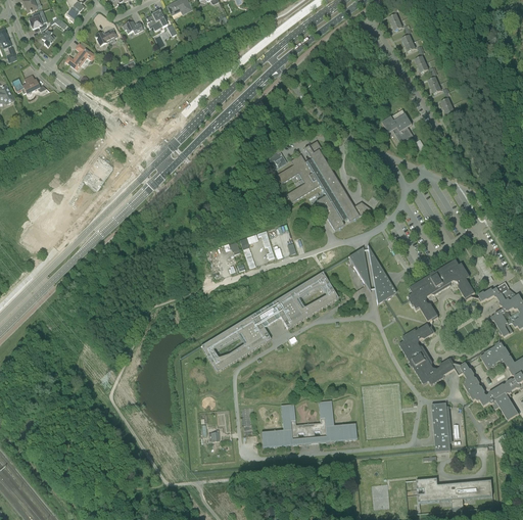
[(20,0),(22,3),(24,3),(28,11),(30,10),(30,11),(32,10),(31,10),(37,8),(34,0),(20,0)]
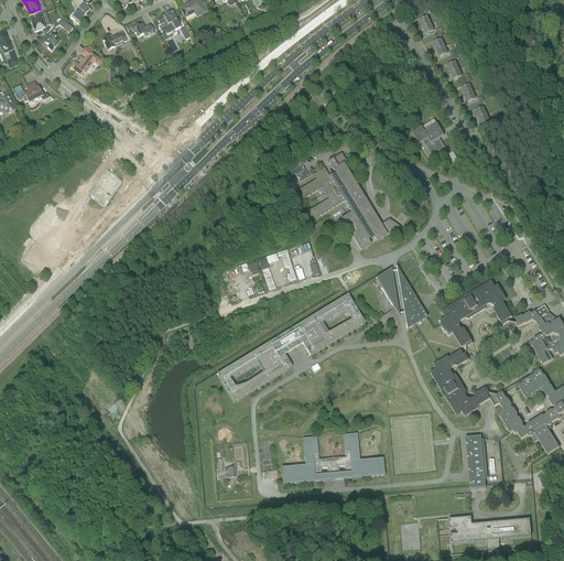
[(73,11),(72,14),(72,15),(75,18),(74,20),(78,23),(79,22),(86,14),(85,13),(90,6),(86,3),(87,2),(84,0),(75,0),(75,1),(76,0),(80,4),(76,10),(75,9),(74,11),(73,11)]
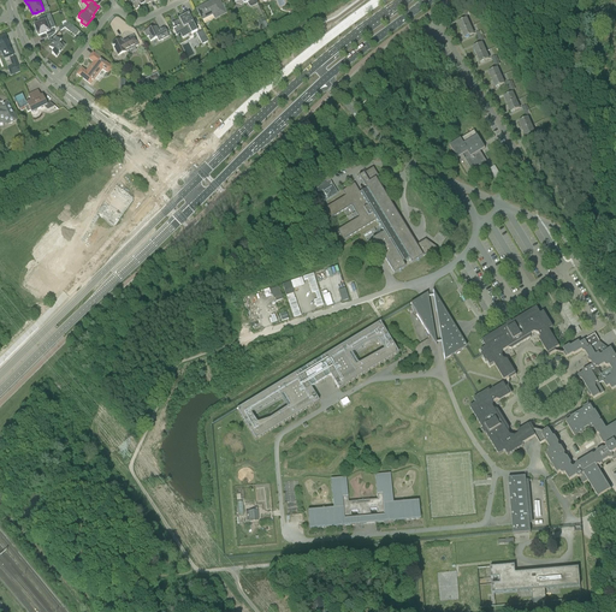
[(207,1),(203,4),(203,3),(196,6),(202,17),(213,11),(214,16),(225,10),(220,0),(207,0),(207,1)]
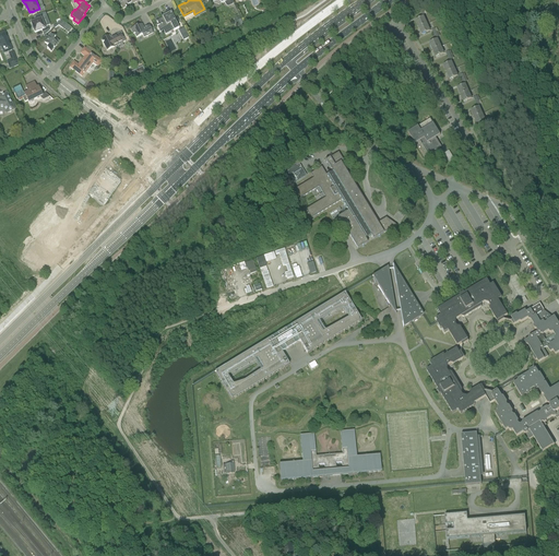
[(163,15),(156,19),(158,22),(156,23),(157,25),(162,23),(165,27),(166,32),(179,25),(174,13),(170,9),(166,11),(166,13),(163,15)]
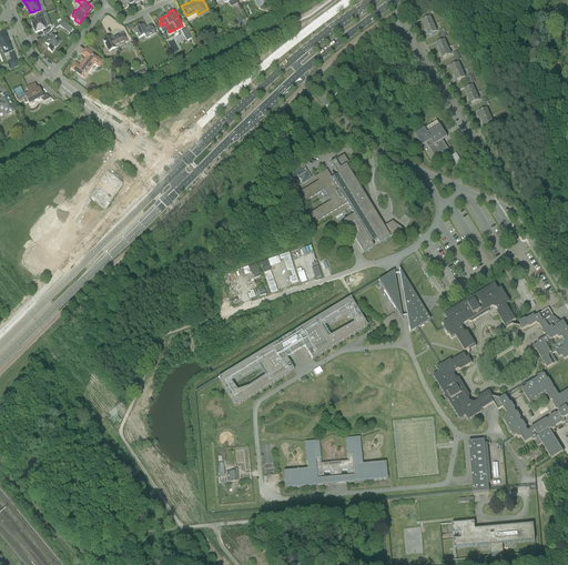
[(37,18),(31,20),(32,23),(31,24),(32,27),(33,27),(34,30),(36,30),(40,29),(42,28),(43,32),(50,28),(49,24),(46,26),(44,23),(47,23),(44,18),(42,19),(42,17),(47,14),(46,10),(40,12),(34,14),(37,18)]
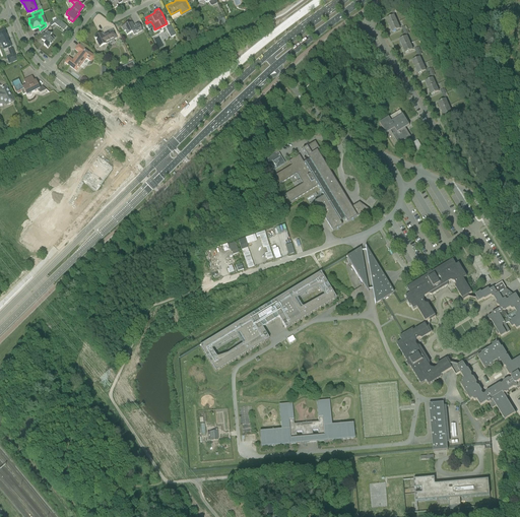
[(387,16),(390,23),(396,19),(393,13),(387,16)]
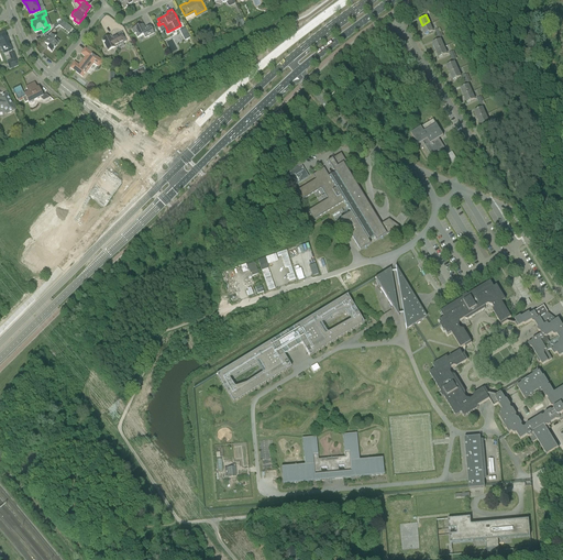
[(242,17),(236,19),(240,26),(245,23),(242,17)]
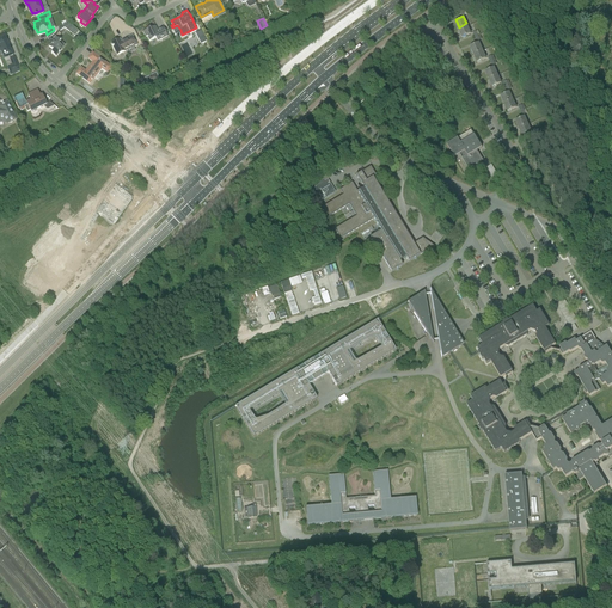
[(63,25),(74,34),(79,29),(69,20),(63,25)]
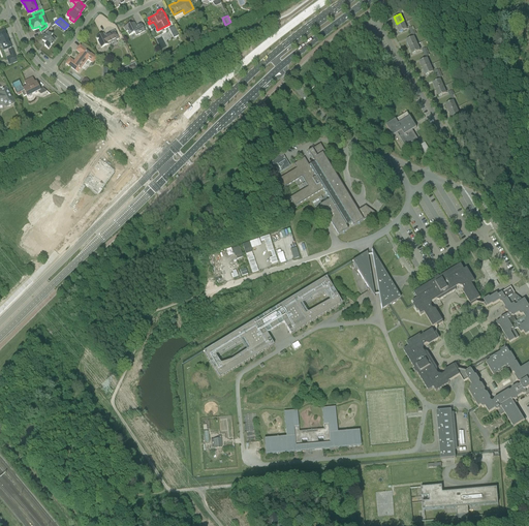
[(123,25),(126,29),(127,29),(129,33),(134,30),(135,33),(145,28),(141,21),(137,23),(137,24),(136,24),(134,20),(130,22),(129,23),(129,22),(123,25)]
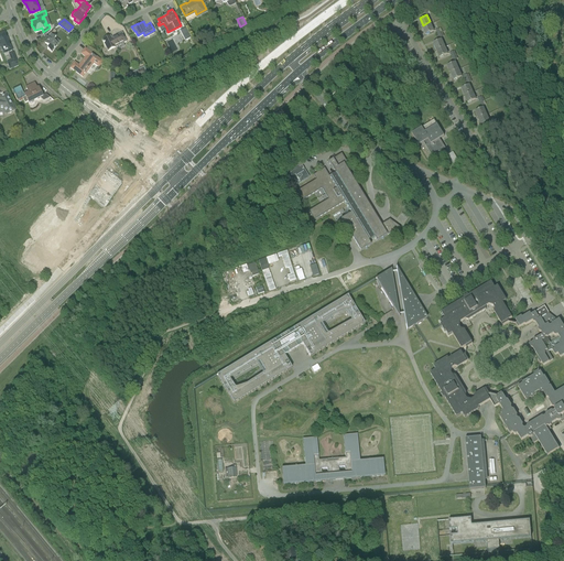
[(430,21),(423,25),(425,32),(433,29),(430,21)]
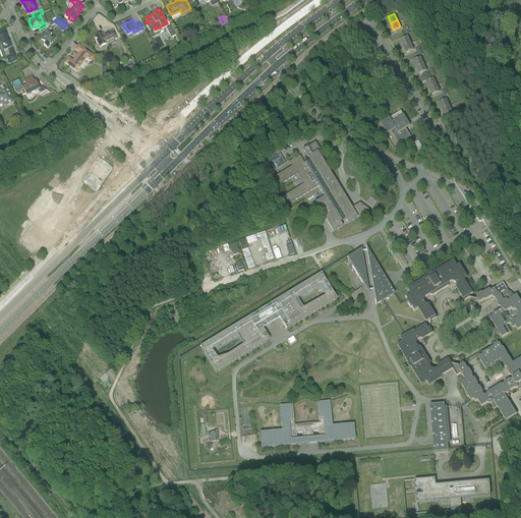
[(166,25),(171,35),(176,33),(172,23),(166,25)]
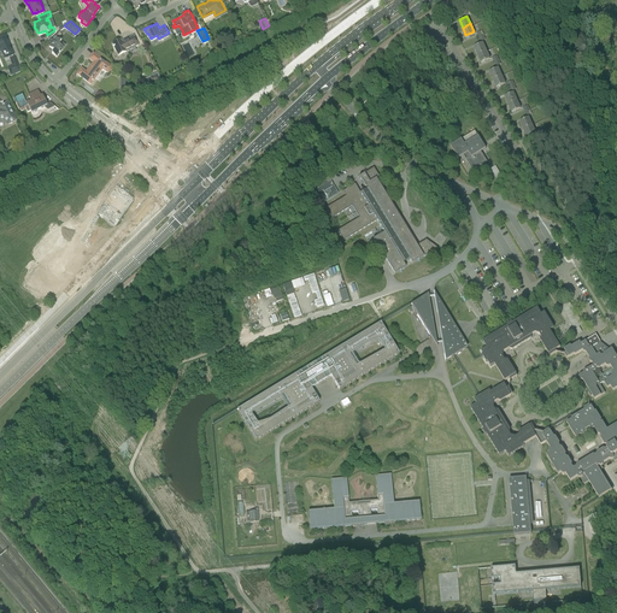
[(0,46),(1,46),(4,51),(7,49),(9,53),(13,52),(11,45),(9,39),(7,39),(5,33),(0,34),(0,46)]
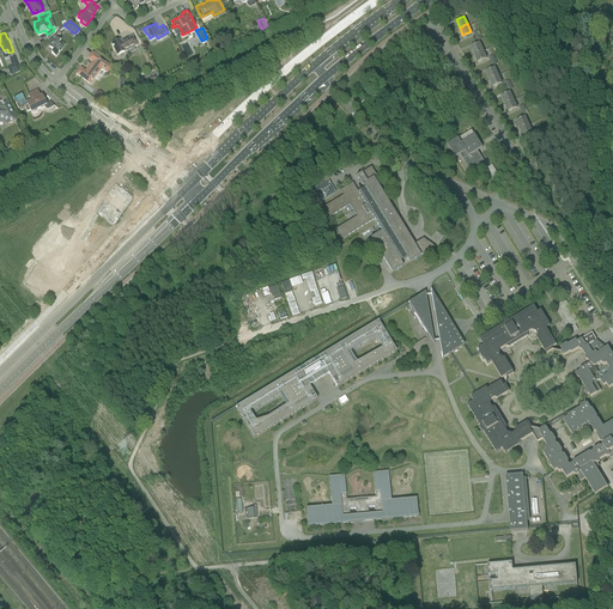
[(111,41),(114,46),(117,53),(126,48),(137,42),(133,32),(123,37),(121,38),(120,36),(117,37),(116,37),(113,38),(113,40),(111,41)]
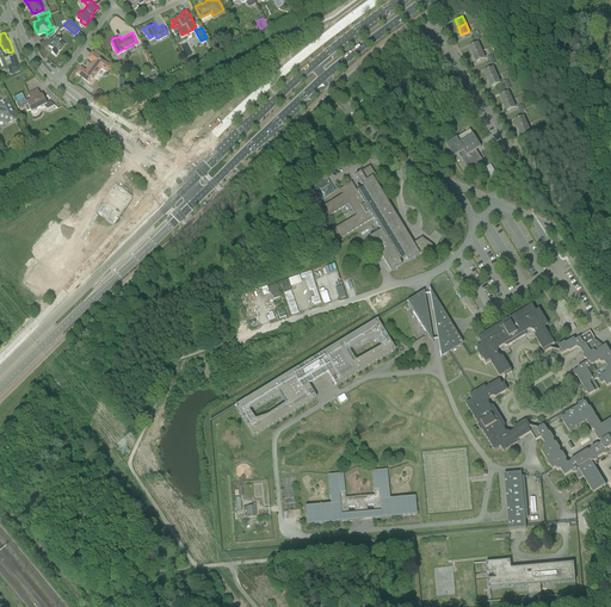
[(51,50),(56,54),(59,50),(60,49),(63,44),(59,41),(61,38),(56,35),(49,44),(54,48),(51,50)]
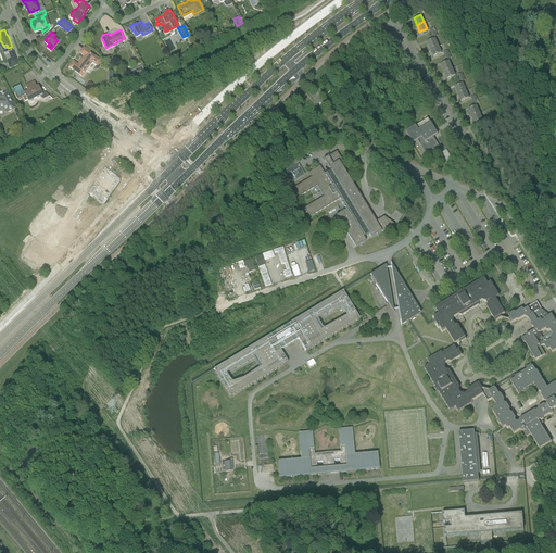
[(427,40),(430,47),(438,44),(434,37),(427,40)]
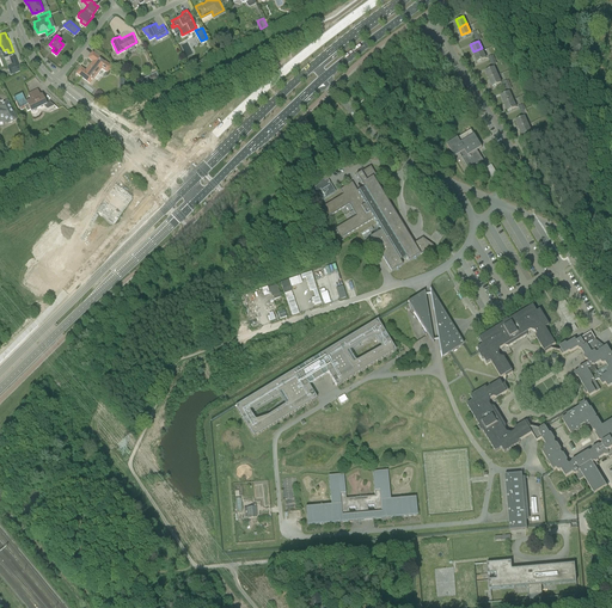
[(482,48),(473,51),(477,60),(485,55),(482,48)]
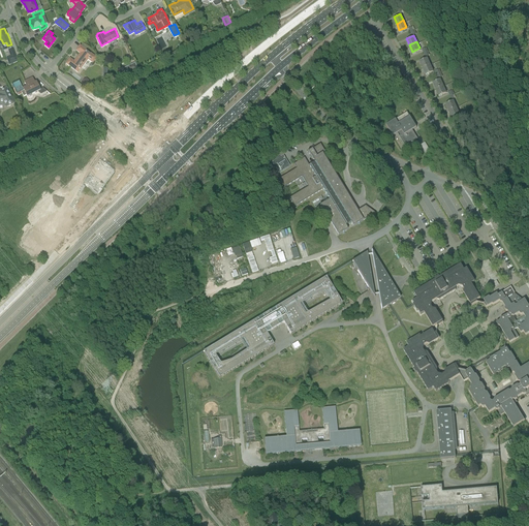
[(66,61),(78,69),(88,57),(92,60),(96,55),(80,42),(75,48),(80,51),(73,59),(69,56),(66,61)]
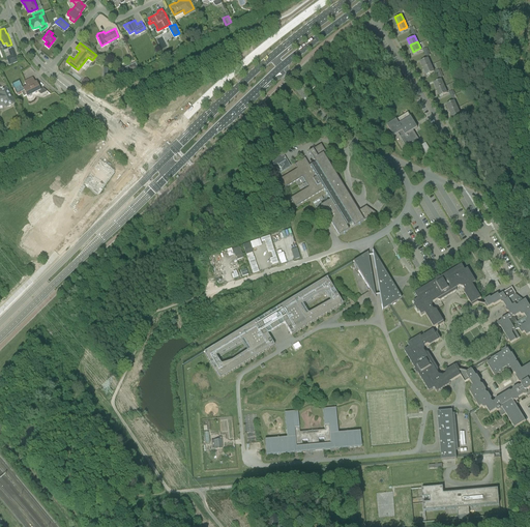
[(11,54),(7,56),(9,62),(17,59),(12,47),(8,49),(11,54)]
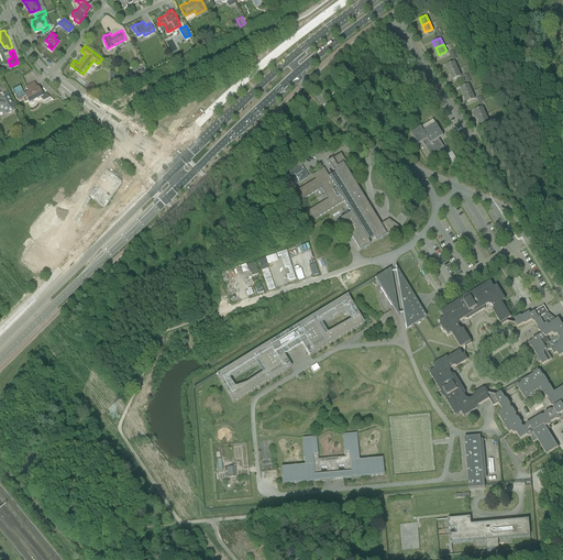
[(446,64),(450,70),(457,67),(454,59),(446,64)]
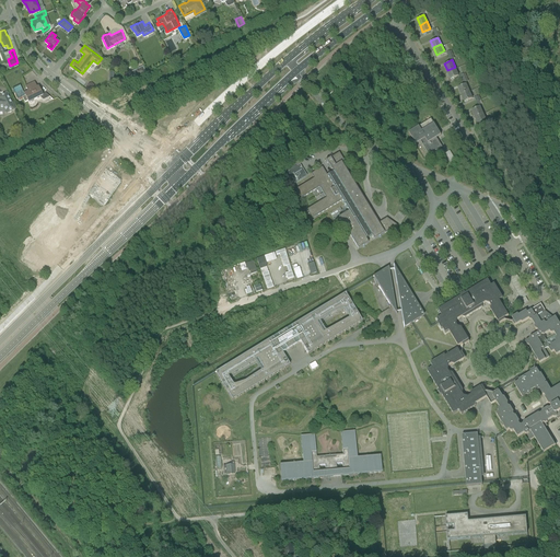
[(138,69),(131,71),(133,77),(146,71),(142,65),(137,67),(138,69)]
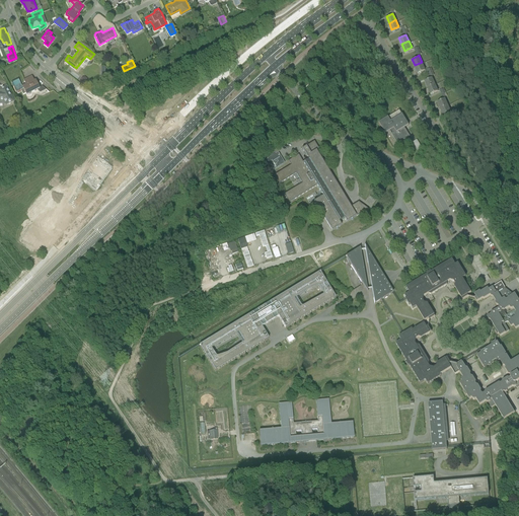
[(422,62),(415,65),(418,71),(424,68),(422,62)]
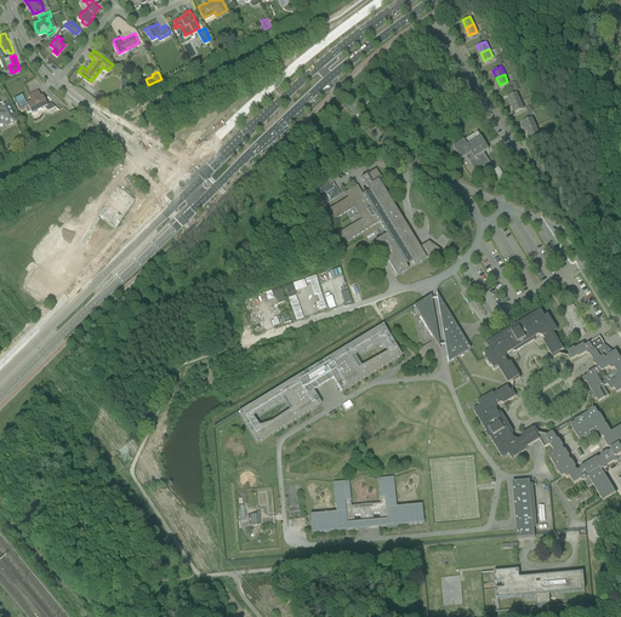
[(22,91),(13,95),(17,101),(21,109),(26,107),(27,110),(30,109),(32,110),(33,110),(34,110),(34,112),(35,110),(36,109),(38,109),(38,108),(44,104),(47,108),(55,104),(51,101),(46,102),(43,93),(40,93),(38,89),(32,91),(28,92),(32,98),(27,101),(26,97),(22,91)]
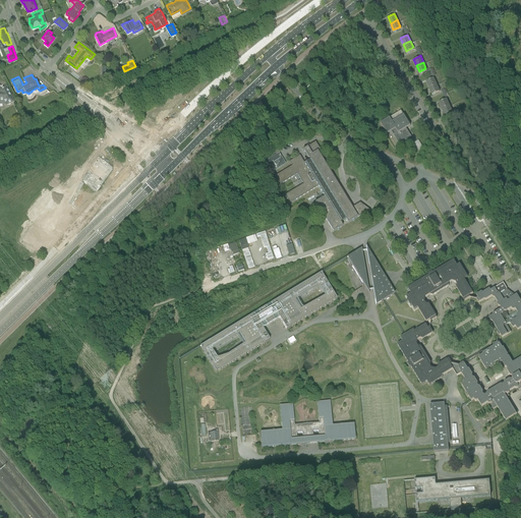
[(426,79),(429,87),(436,82),(433,76),(426,79)]
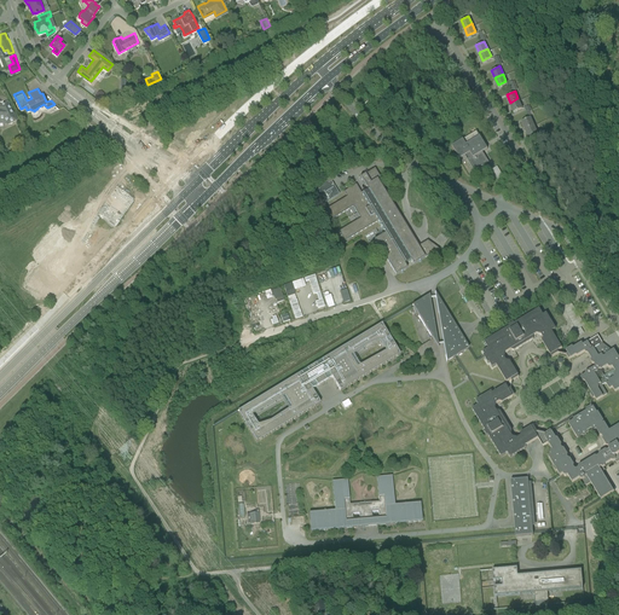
[(518,98),(510,103),(513,110),(521,106),(518,98)]
